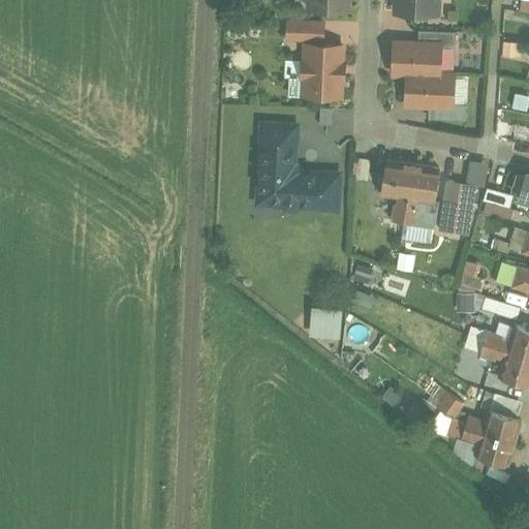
[(311,0),(311,7),(348,9),(348,0),(311,0)]
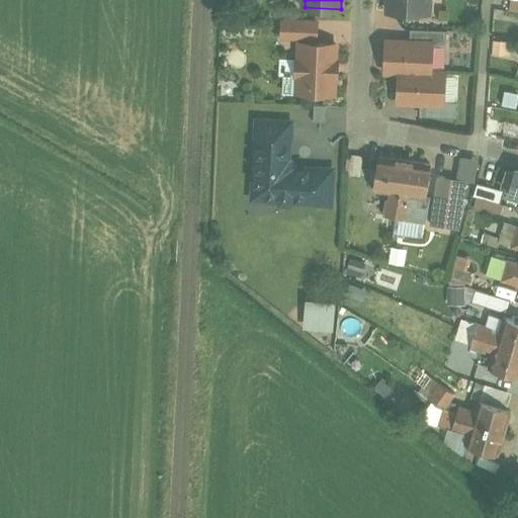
[(390,0),(390,11),(428,13),(428,10),(432,6),(431,0),(390,0)]
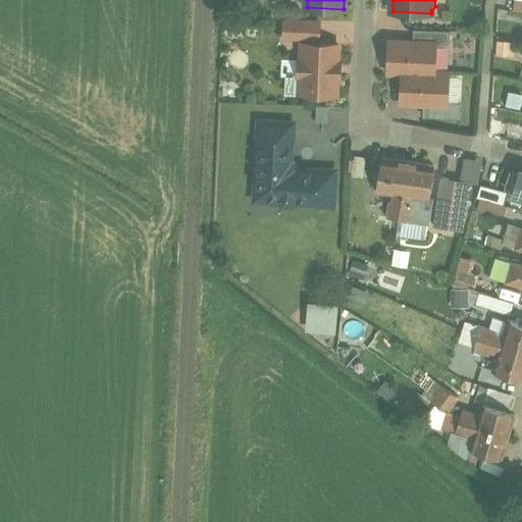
[(319,20),(288,18),(288,20),(286,20),(285,37),(320,39),(321,21),(319,21),(319,20)]
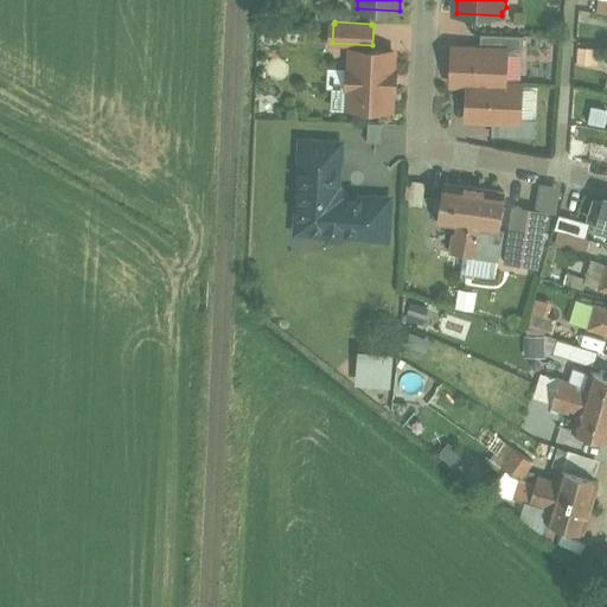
[(525,37),(483,34),(483,49),(508,50),(508,51),(525,52),(525,37)]
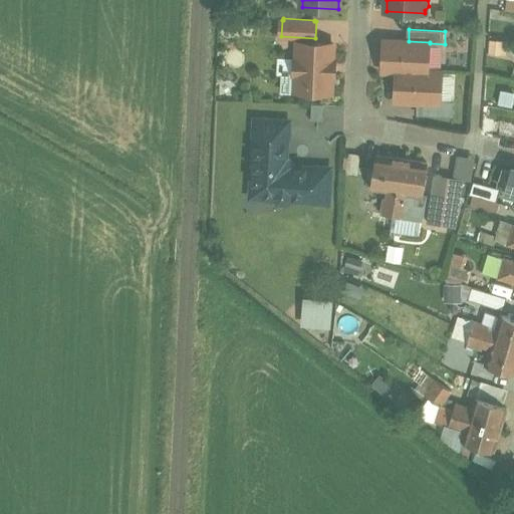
[(409,41),(386,40),(384,70),(443,73),(443,72),(429,71),(430,43),(430,42),(409,41)]
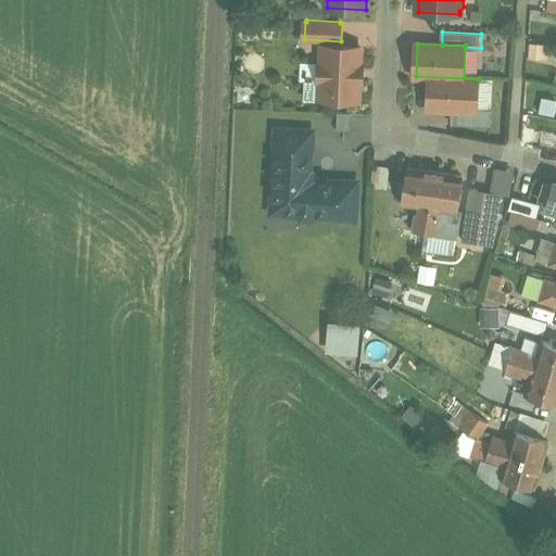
[(362,48),(324,46),(324,63),(320,63),(319,81),(323,81),(321,99),(359,100),(361,83),(363,84),(364,65),(362,65),(362,48)]
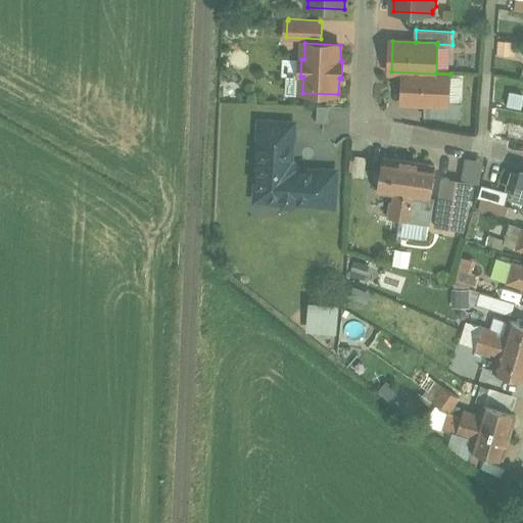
[(450,75),(391,72),(391,73),(406,73),(403,102),(448,104),(450,75)]
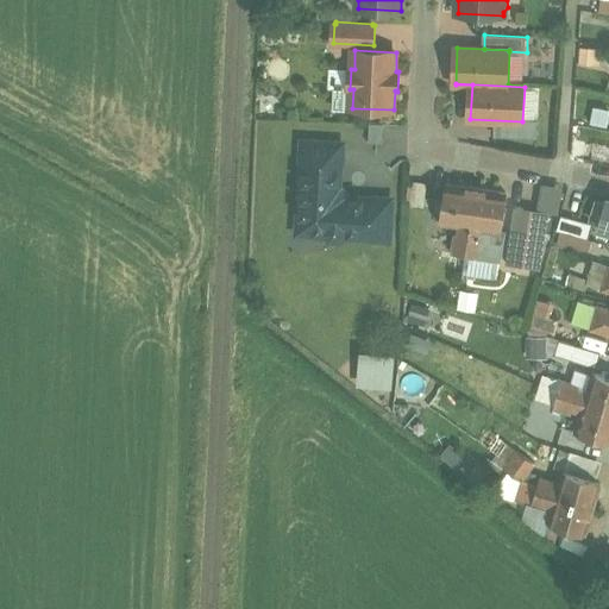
[(601,111),(578,106),(576,119),(598,124),(601,111)]
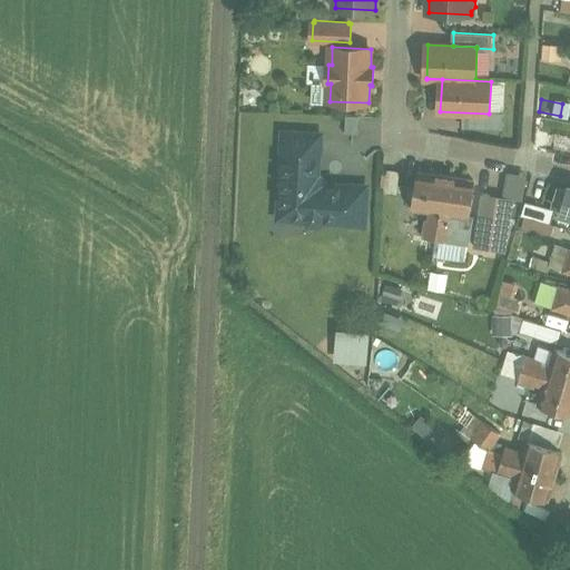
[(361,116),(346,116),(346,117),(347,117),(346,131),(345,131),(345,133),(360,134),(360,131),(360,118),(361,116)]
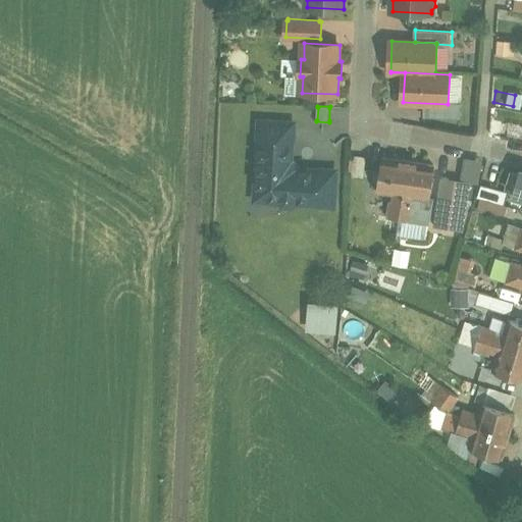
[(319,171),(297,169),(291,163),(293,141),(271,140),(272,123),(262,122),(258,189),(279,190),(279,200),(281,200),(284,205),(293,205),(297,201),(333,203),(334,193),(317,192),(319,171)]
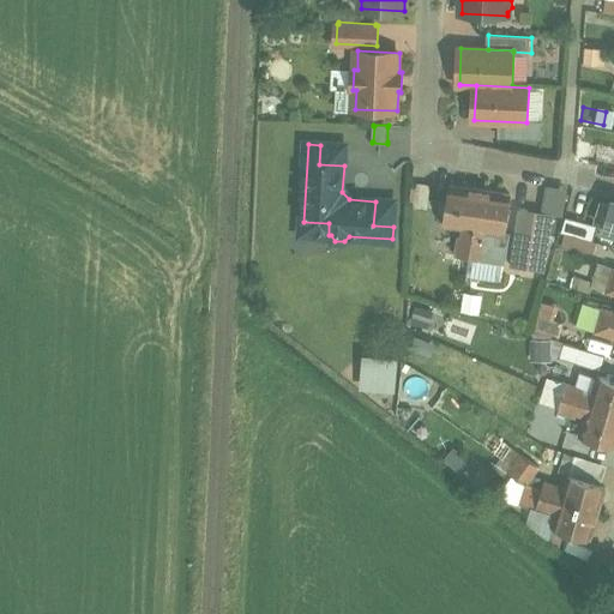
[(613,148),(591,144),(589,157),(613,161),(613,148)]
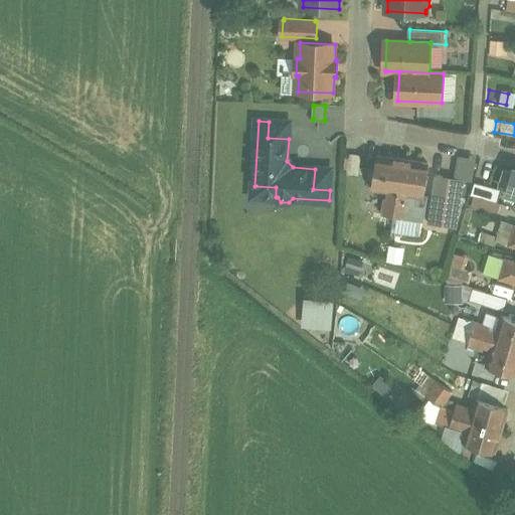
[(362,155),(351,153),(348,173),(360,174),(362,155)]
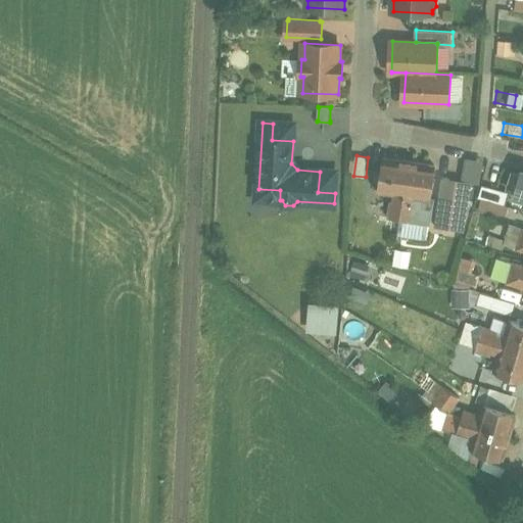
[(411,162),(384,158),(378,191),(396,193),(394,201),(391,201),(389,218),(401,220),(411,162)]
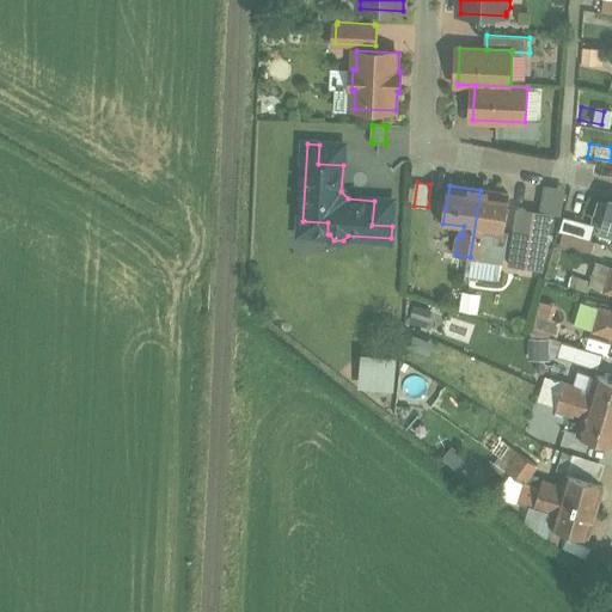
[(512,195),(481,190),(470,257),(470,258),(506,263),(510,233),(506,232),(512,195)]
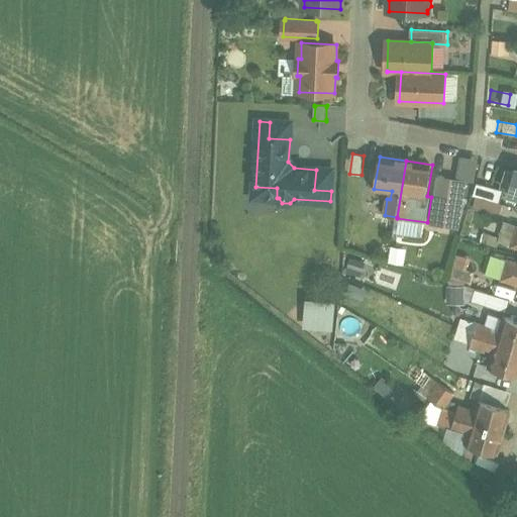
[(516,167),(514,167),(506,195),(516,198),(516,167)]
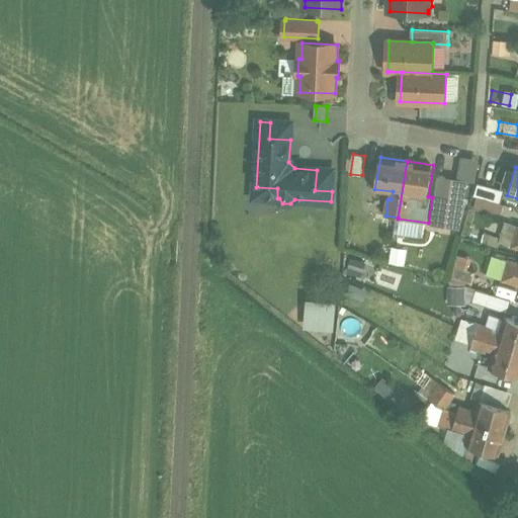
[(468,180),(440,176),(433,225),(460,229),(468,180)]
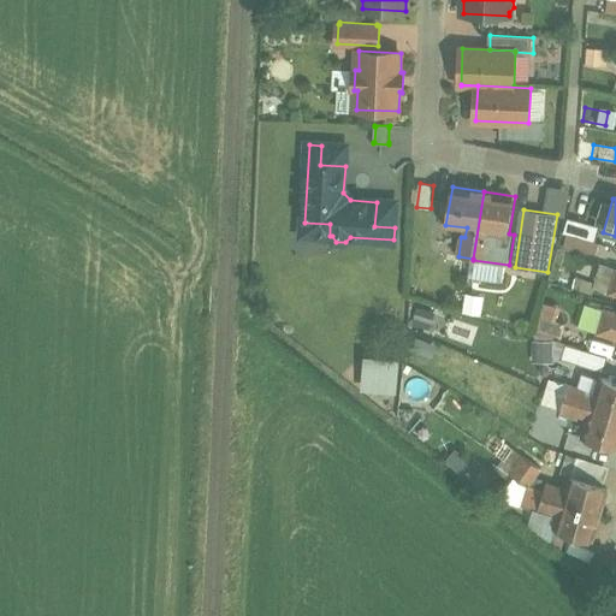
[(569,235),(593,242),(598,227),(567,219),(563,234),(569,235)]
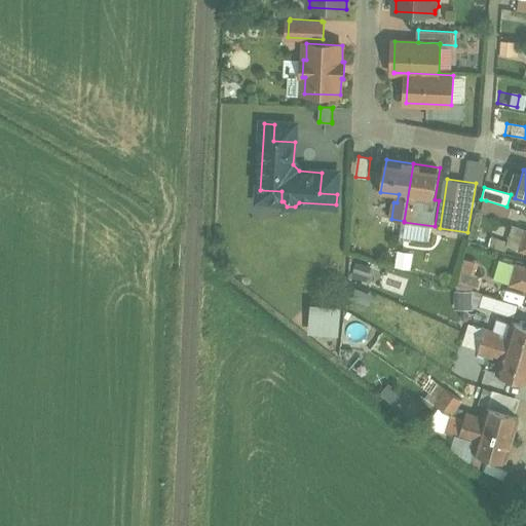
[(506,207),(486,200),(483,213),(511,220),(514,209),(506,207)]
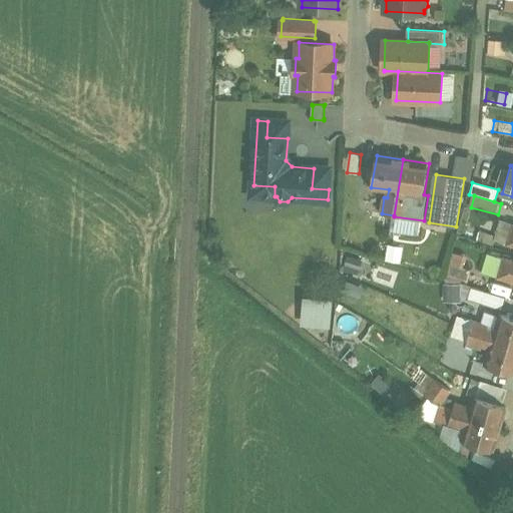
[(382,213),(374,212),(372,224),(392,227),(394,216),(394,215),(382,213)]
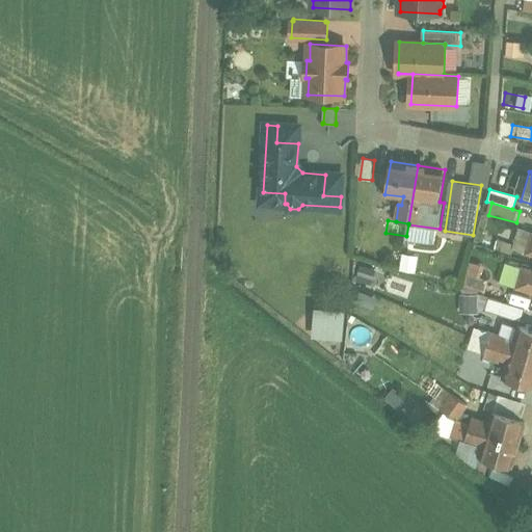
[(531,237),(531,231),(522,229),(515,249),(528,253),(531,237)]
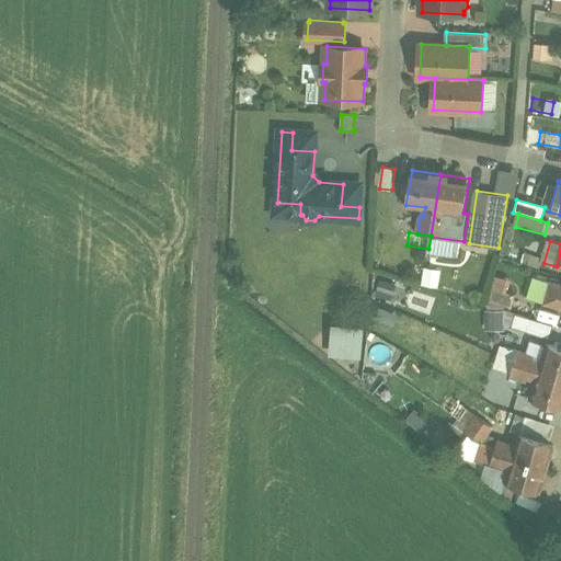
[(506,293),(508,282),(496,278),(494,289),(506,293)]
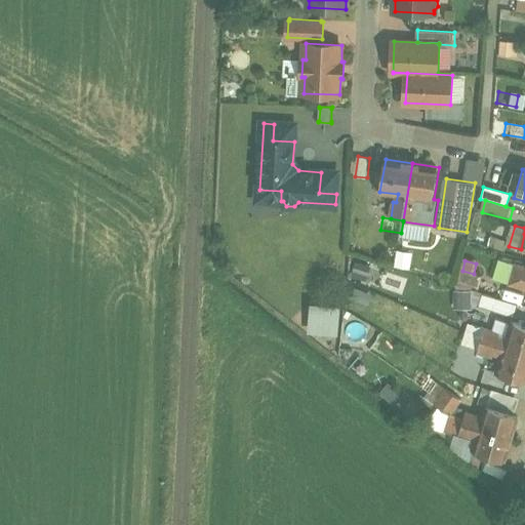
[(524,265),(517,263),(510,283),(524,287),(524,265)]
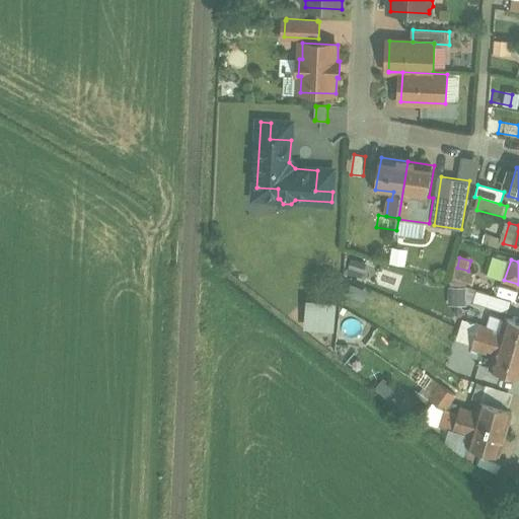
[(468,271),(457,268),(454,280),(473,285),(476,273),(468,271)]
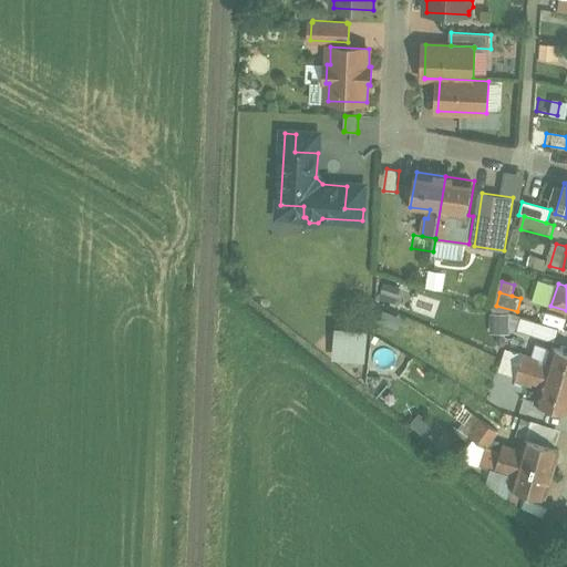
[(566,329),(523,317),(518,330),(555,342),(554,347),(555,348),(560,329),(566,330),(566,329)]
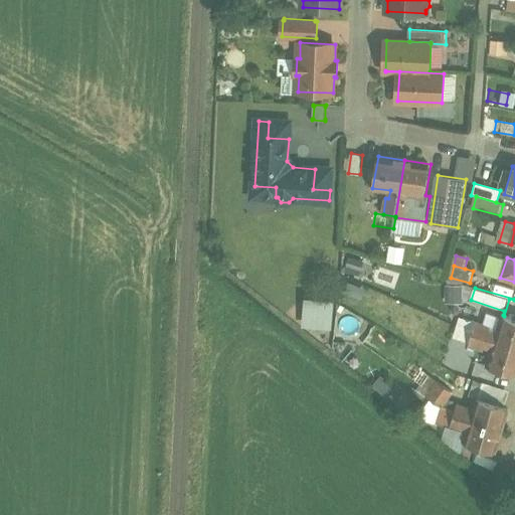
[(334,301),(305,299),(303,329),(331,331),(334,301)]
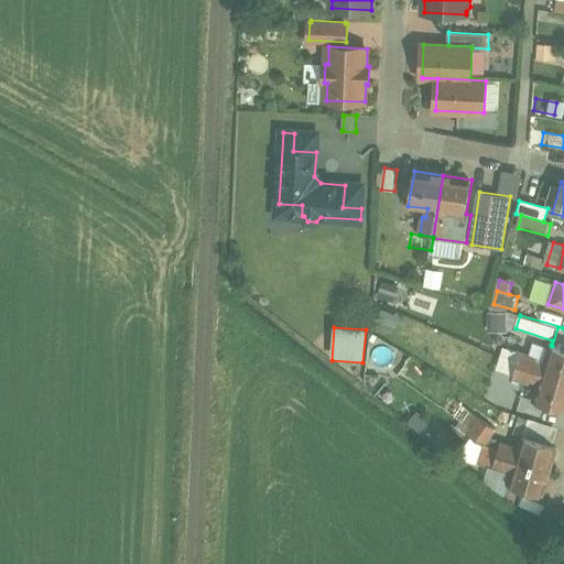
[(563,348),(552,346),(551,345),(545,364),(538,360),(538,358),(521,353),(518,365),(518,366),(563,379),(563,348)]
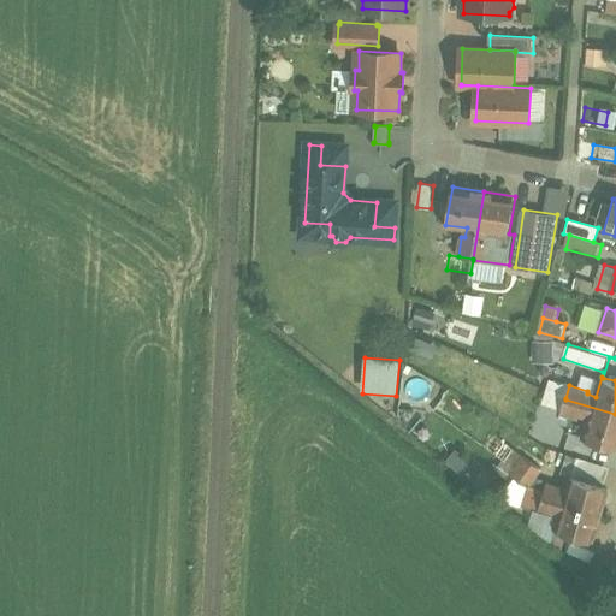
[(569,385),(556,380),(552,392),(566,398),(569,385)]
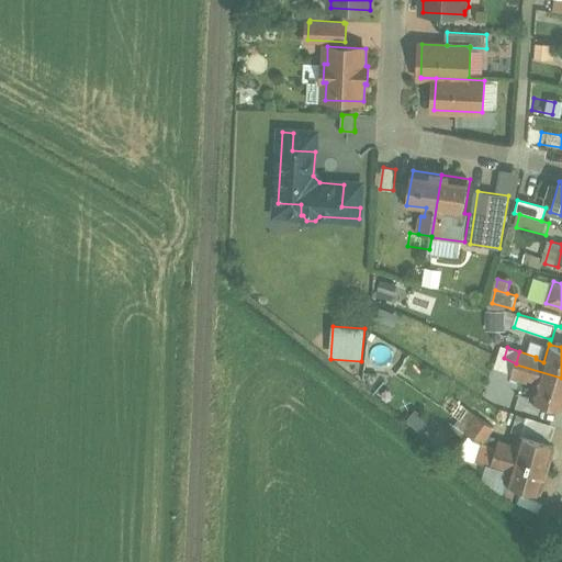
[(561,378),(516,364),(512,377),(528,382),(529,379),(538,381),(532,400),(561,407),(561,378)]
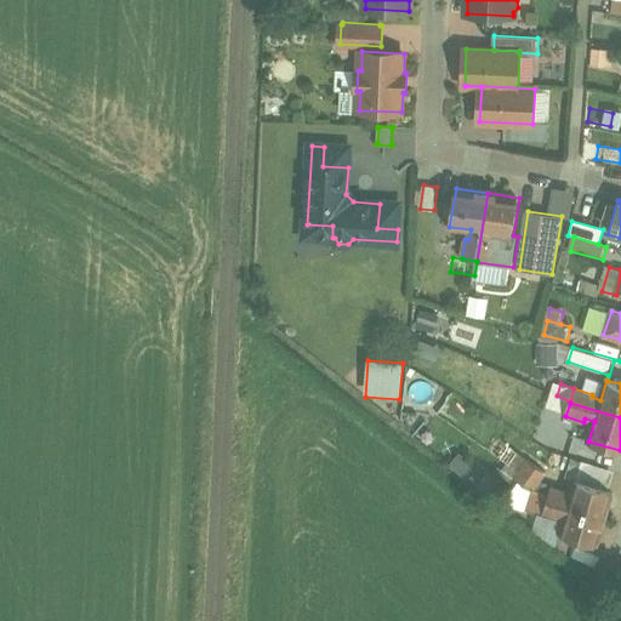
[(543,473),(528,462),(517,478),(533,489),(543,473)]
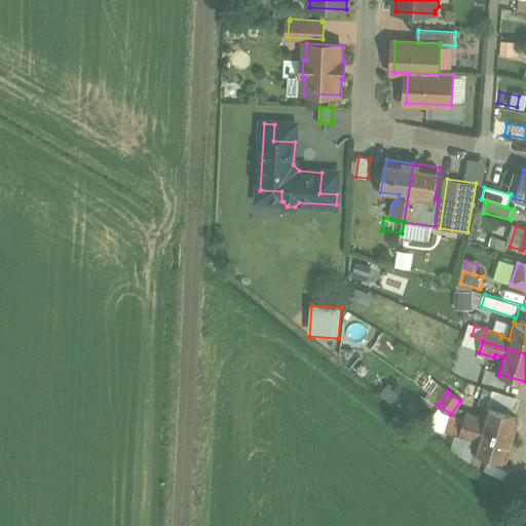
[(453,417),(439,407),(425,424),(440,435),(453,417)]
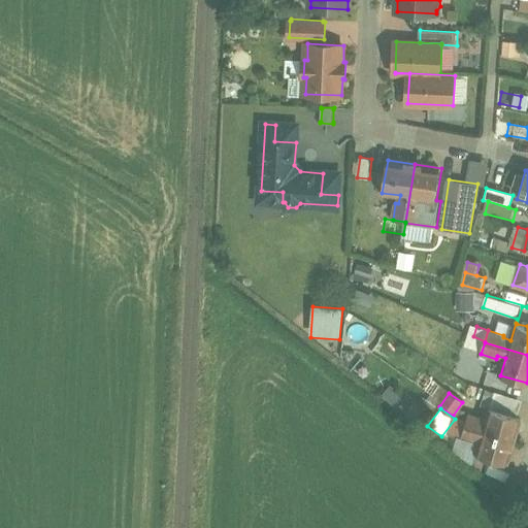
[(522,420),(490,410),(487,420),(480,442),(476,454),(507,464),(522,420)]
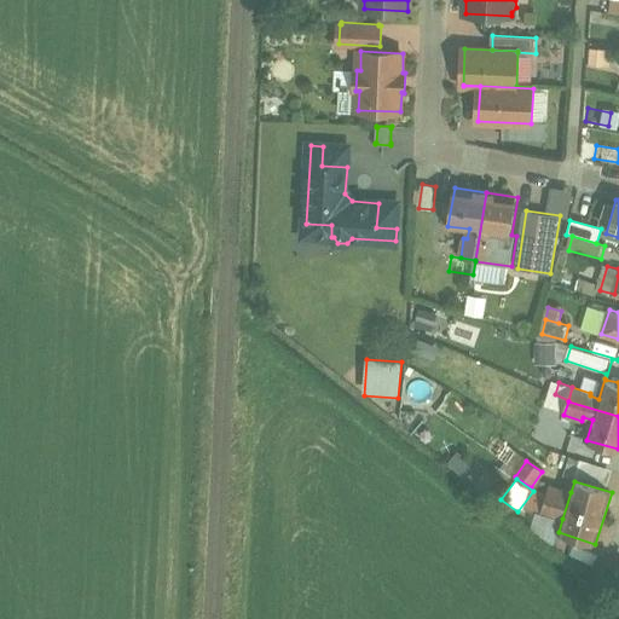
[(571,492),(550,486),(542,513),(562,519),(571,492)]
